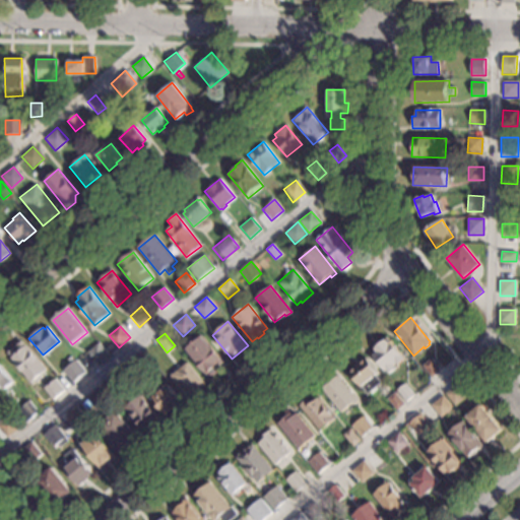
[(223,363),(215,366),(218,369),(217,373),(213,375),(210,375),(208,373),(205,374),(185,348),(202,335),(223,363)]
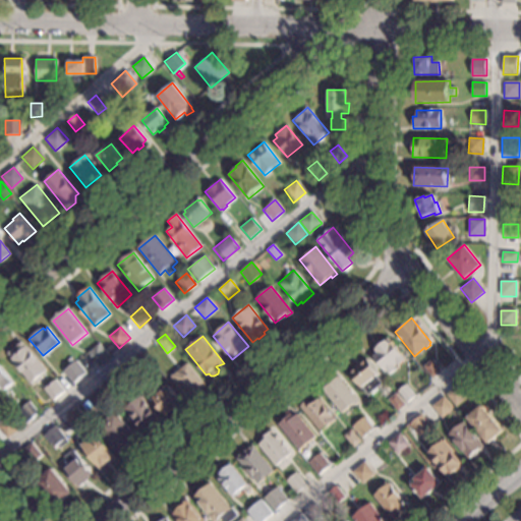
[(405,359),(398,365),(396,363),(393,365),(396,368),(389,374),(386,371),(385,371),(370,355),(374,352),(373,350),(387,338),(405,359)]
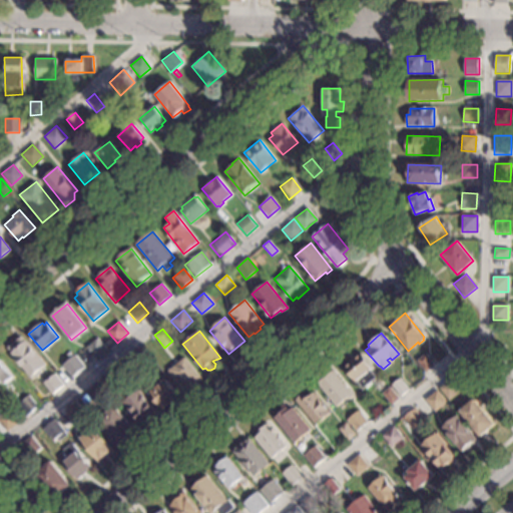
[(46,365),(32,377),(11,353),(11,352),(8,348),(22,336),(46,365)]
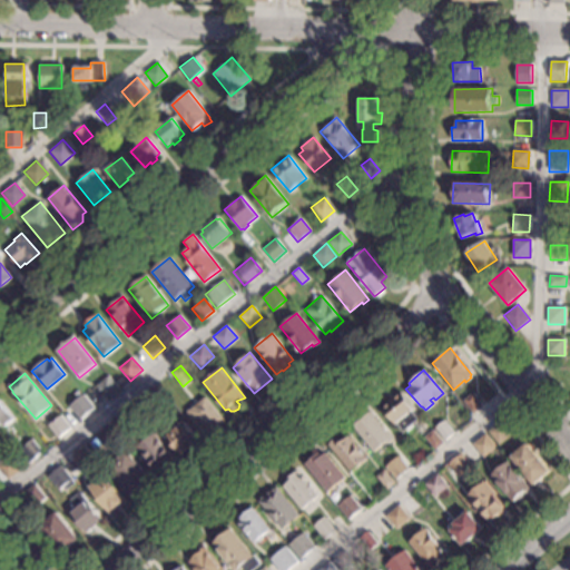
[(118,387),(107,397),(96,385),(107,375),(118,387)]
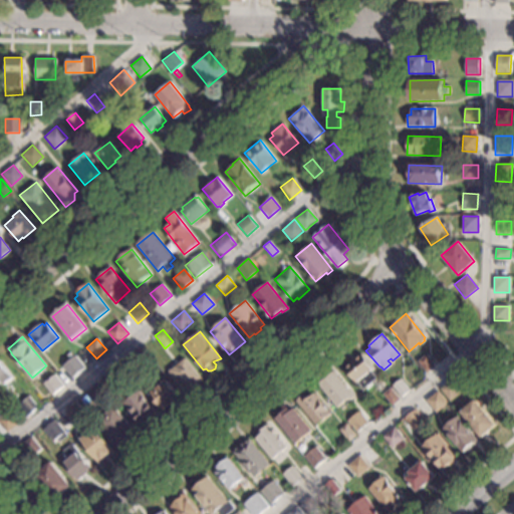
[(150,358),(142,364),(133,353),(141,347),(150,358)]
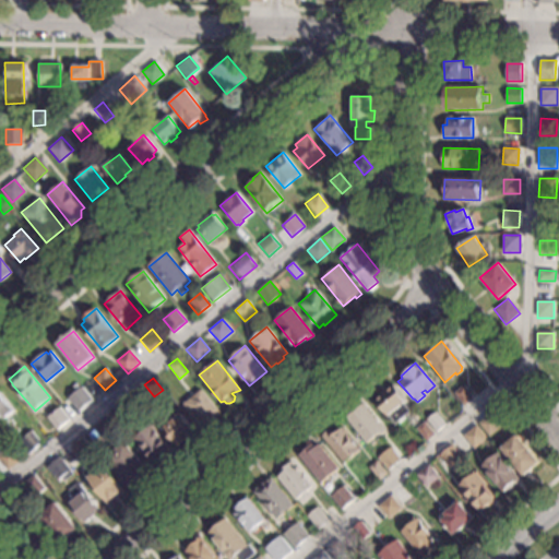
[(406,401),(404,403),(411,411),(394,424),(375,400),(393,384),(406,401)]
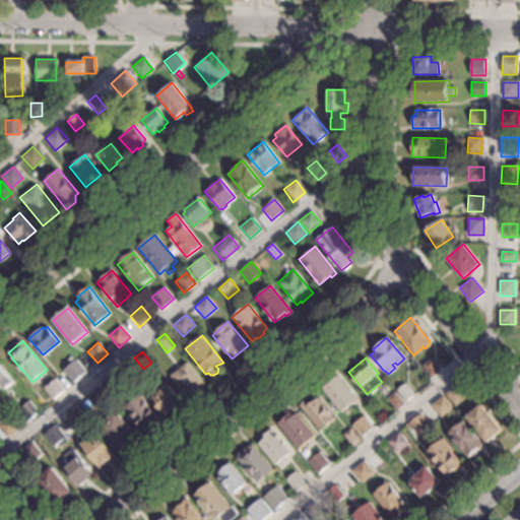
[(440,371),(432,377),(423,366),(431,359),(440,371)]
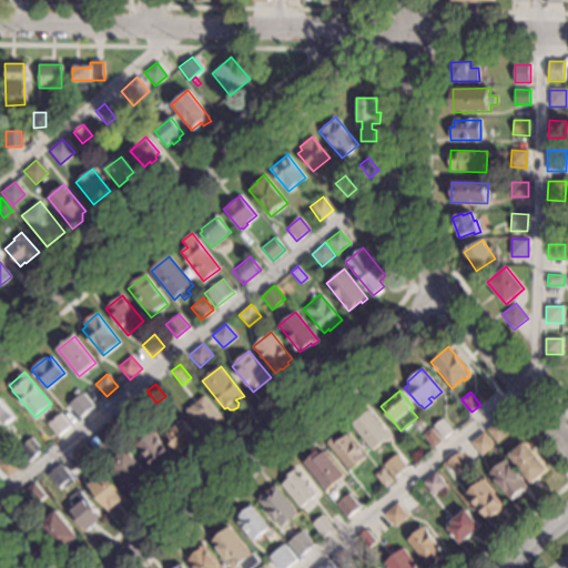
[(94,406),(80,417),(69,404),(83,393),(94,406)]
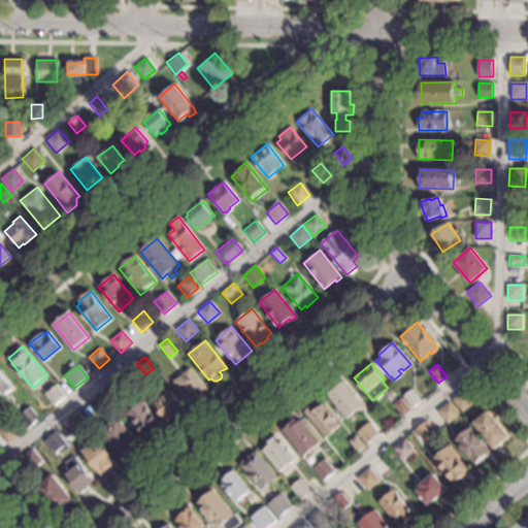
[(205,388),(190,401),(172,382),(189,367),(205,388)]
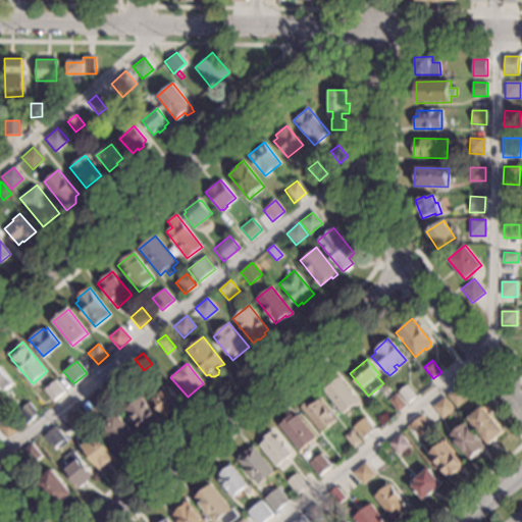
[(0,365),(14,382),(6,389),(4,387),(0,390),(0,365)]
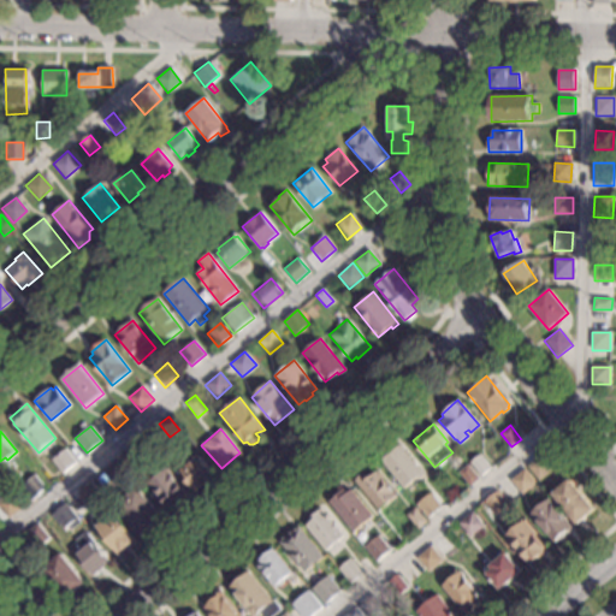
[(140,444),(148,461),(129,472),(120,454),(140,444)]
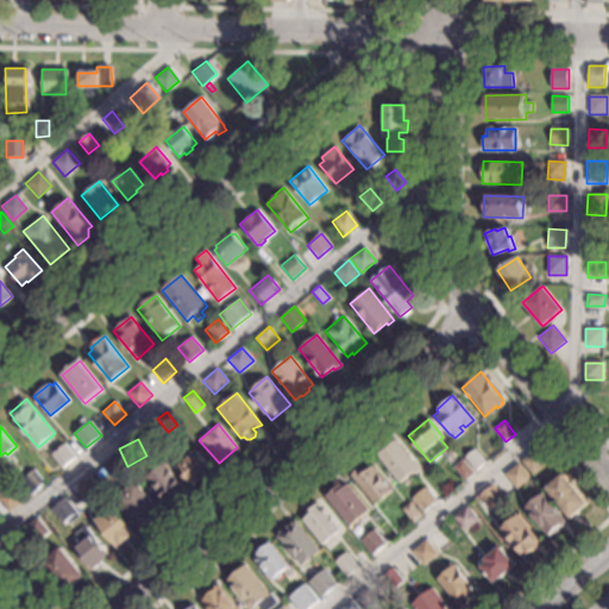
[(419,470),(412,477),(410,475),(400,483),(377,454),(395,440),(419,470)]
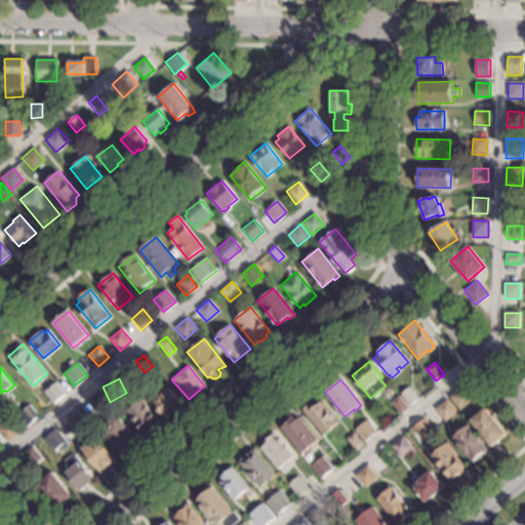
[(66,395),(54,404),(45,392),(56,382),(66,395)]
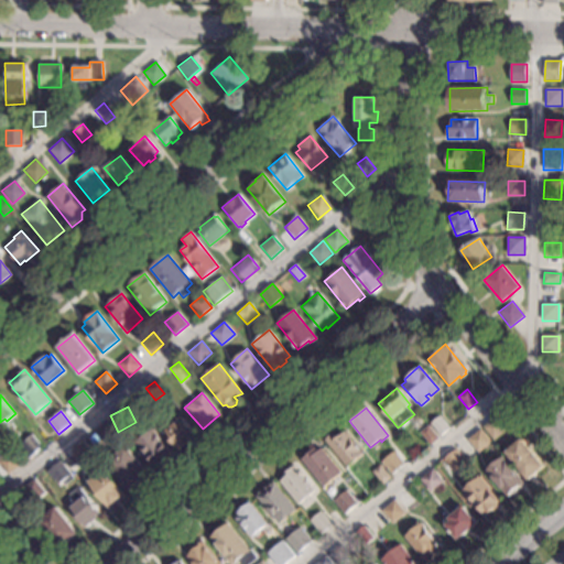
[(196,434),(187,441),(188,442),(179,451),(164,433),(175,424),(173,421),(181,415),(196,434)]
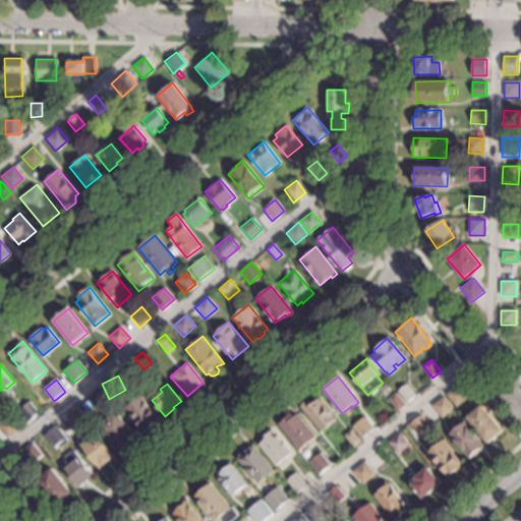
[(415,396),(407,402),(398,391),(405,385),(415,396)]
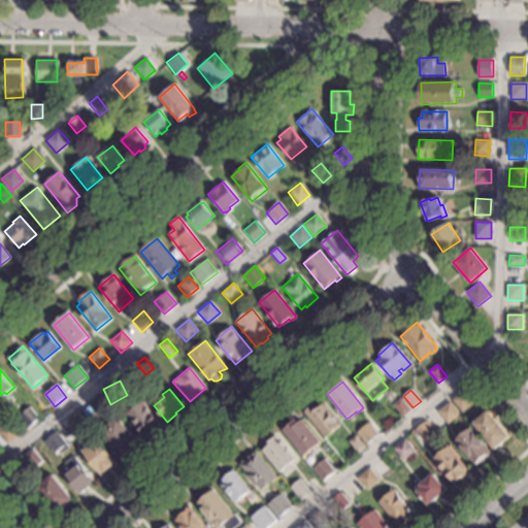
[(474,402),(462,413),(451,400),(464,390),(474,402)]
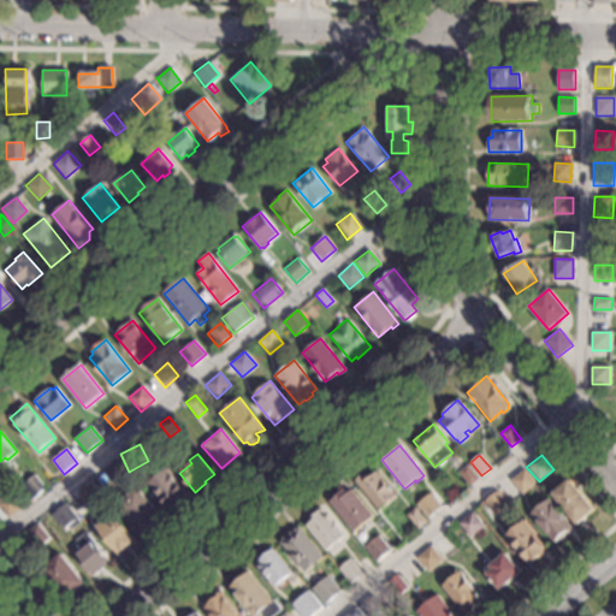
[(128,474),(113,485),(101,471),(116,458),(128,474)]
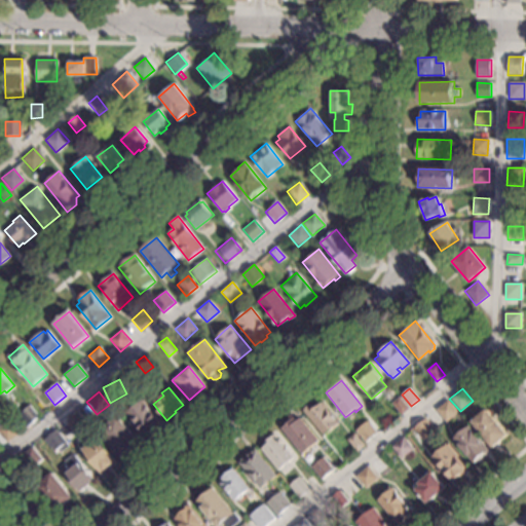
[(409,409),(401,414),(391,403),(399,397),(409,409)]
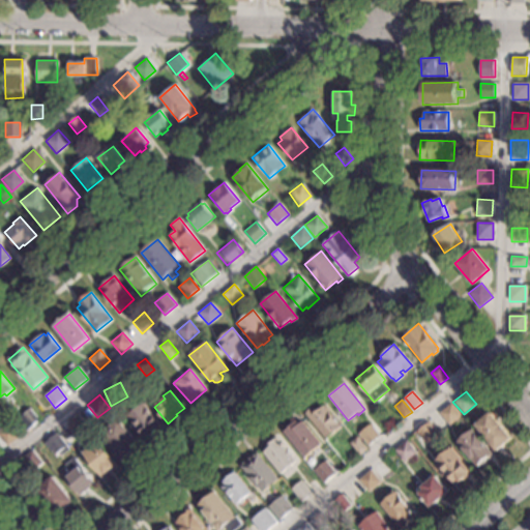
[(162,424),(156,429),(158,432),(153,436),(152,434),(146,439),(126,416),(142,403),(162,424)]
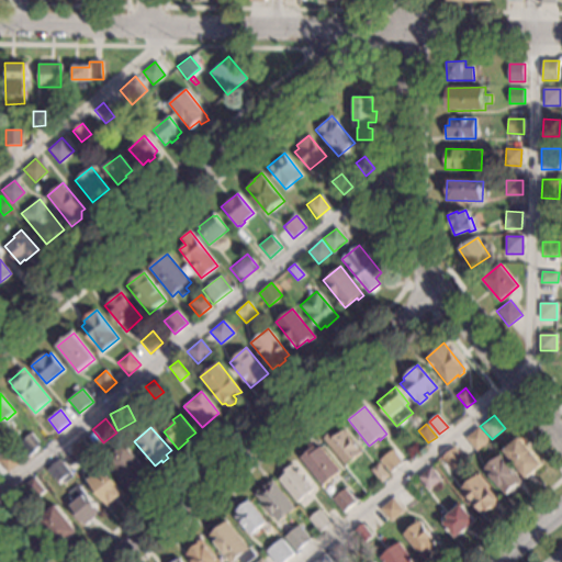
[(489,440),(476,451),(465,438),(479,427),(489,440)]
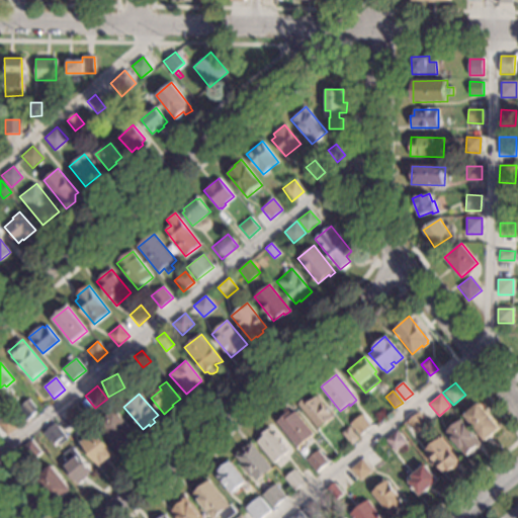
[(334,417),(319,429),(297,404),(306,398),(309,402),(316,396),(334,417)]
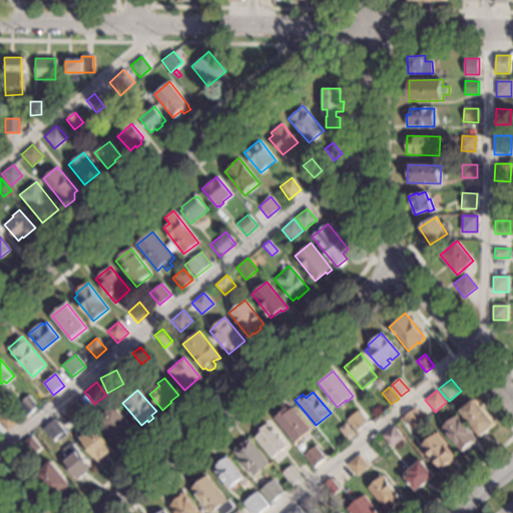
[(38,406),(26,416),(17,405),(29,395),(38,406)]
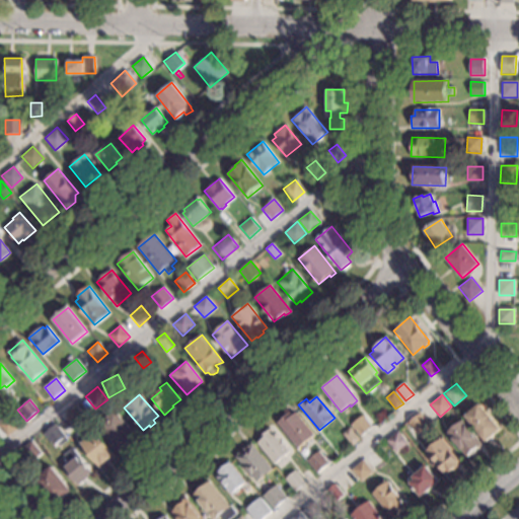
[(501,430),(486,442),(465,417),(479,404),(501,430)]
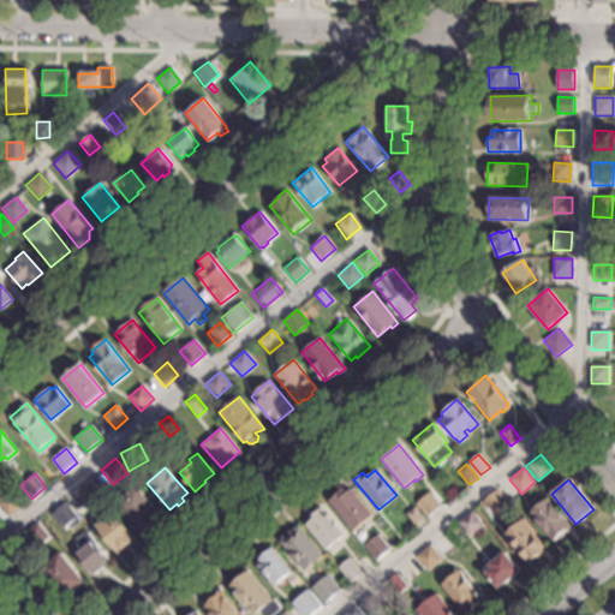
[(102,494),(88,506),(78,494),(91,482),(102,494)]
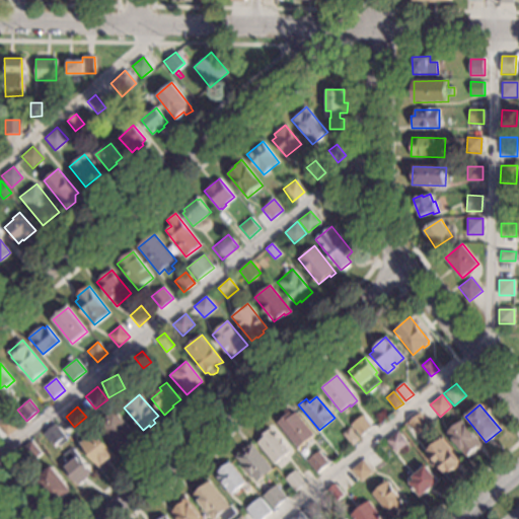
[(138,437),(128,445),(130,447),(123,452),(99,425),(116,411),(138,437)]
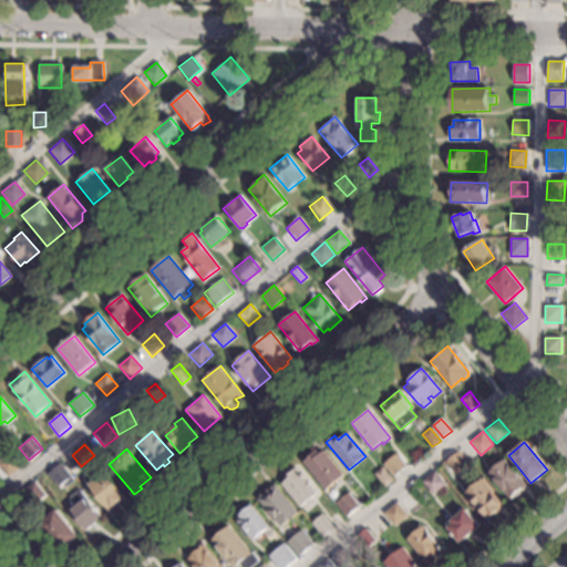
[(344,476),(325,491),(302,462),(317,450),(319,453),(323,450),(344,476)]
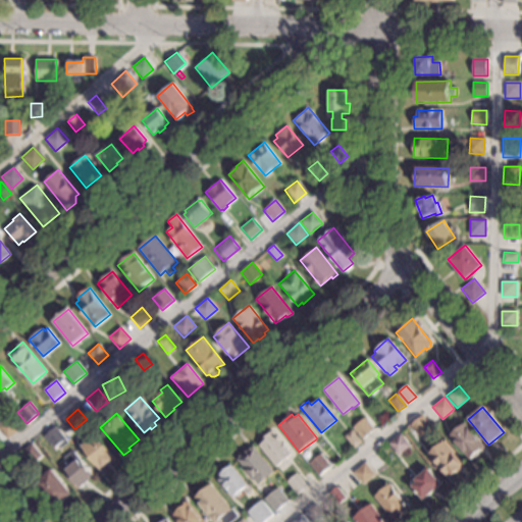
[(431,425),(419,436),(410,425),(423,415),(431,425)]
